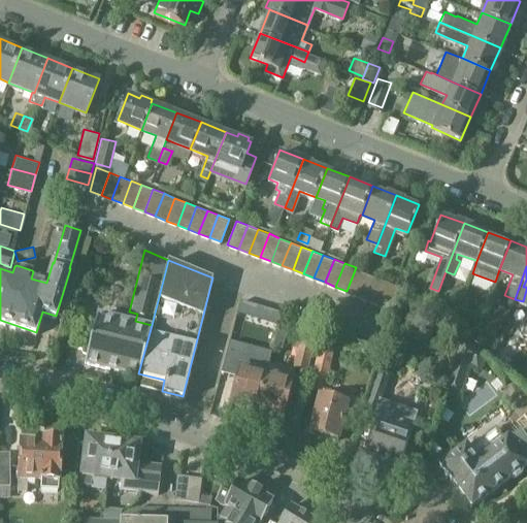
[(356,267),(347,291),(358,295),(366,271),(356,267)]
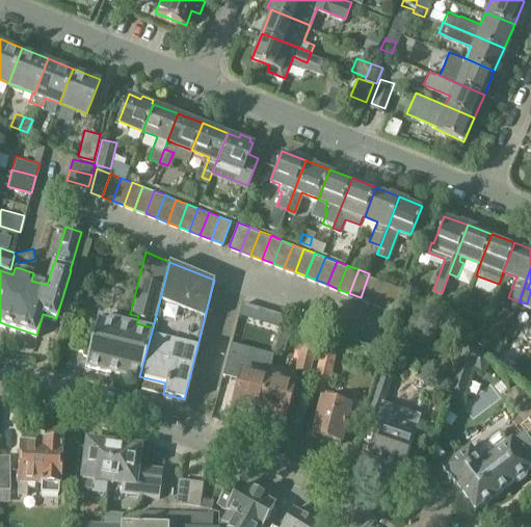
[(369,273),(361,297),(371,301),(380,278),(369,273)]
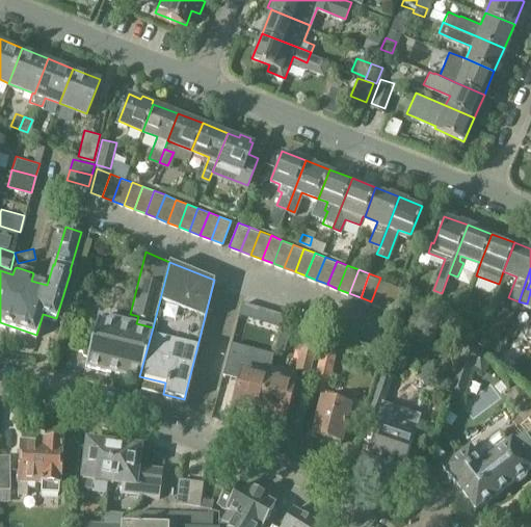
[(380,278),(371,301),(382,306),(391,282),(380,278)]
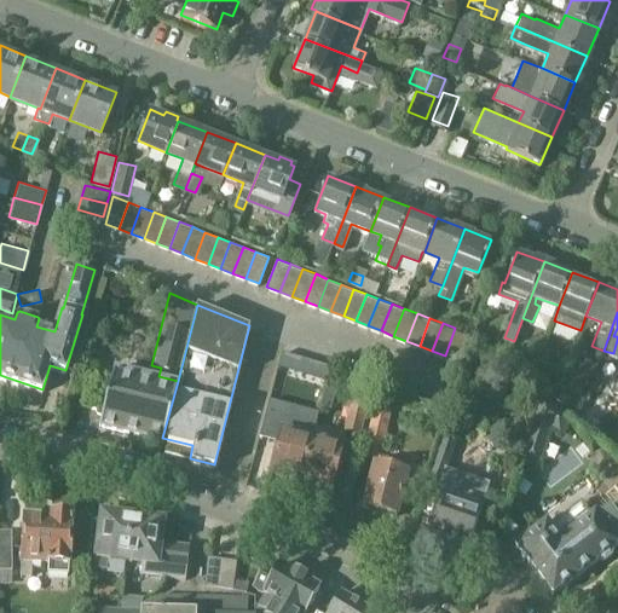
[(455,328),(445,356),(458,362),(469,334),(455,328)]
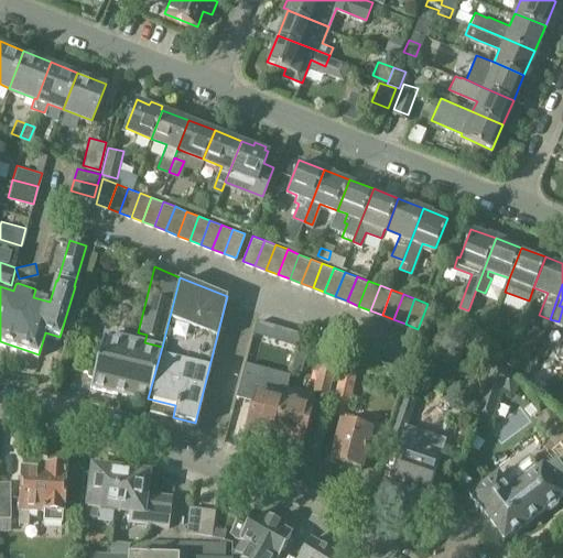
[(148,398),(162,347),(144,342),(105,334),(90,384),(148,398)]
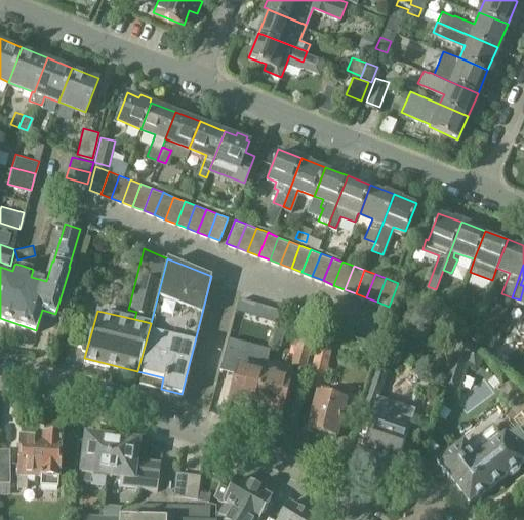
[(484,353),(458,333),(441,386),(456,390),(467,360),(473,366),(484,353)]
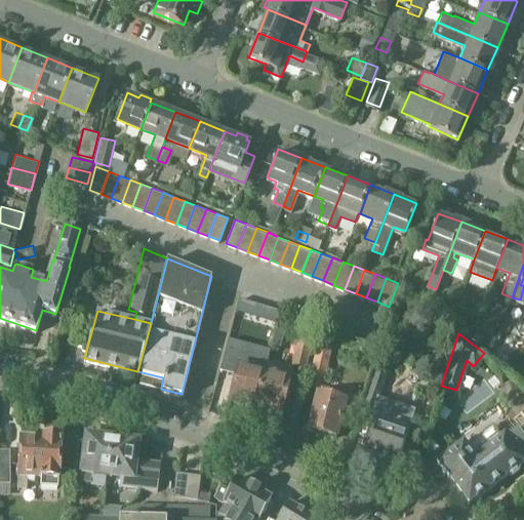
[(291,362),(305,365),(311,341),(297,336),(291,362)]
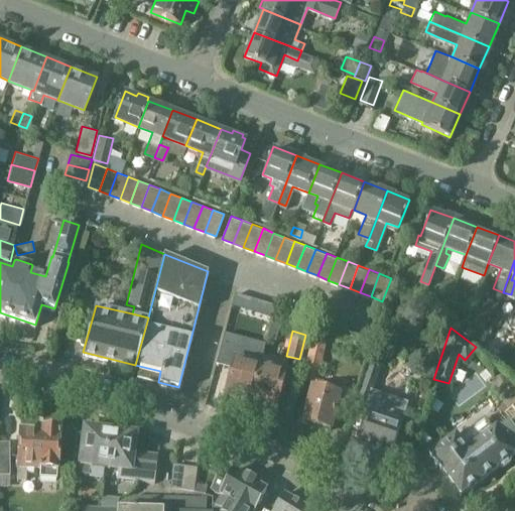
[(311,338),(306,356),(319,359),(324,341),(311,338)]
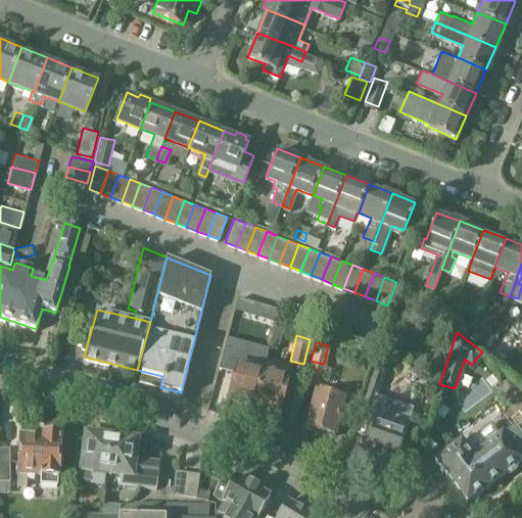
[(264,368),(255,404),(256,408),(266,410),(270,406),(280,409),(291,366),(278,362),(265,359),(263,368),(264,368)]
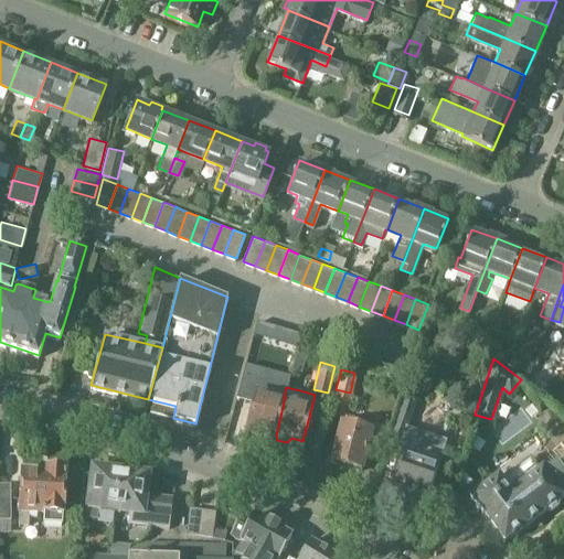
[(343,414),(344,411),(350,393),(336,389),(330,410),(343,414)]
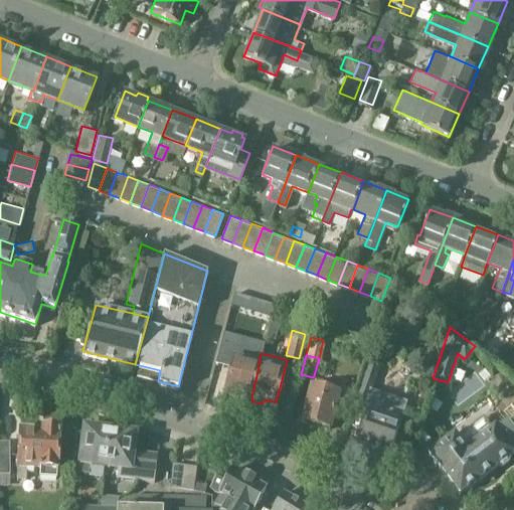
[(251,396),(251,397),(260,362),(259,362),(233,356),(225,389),(251,396)]
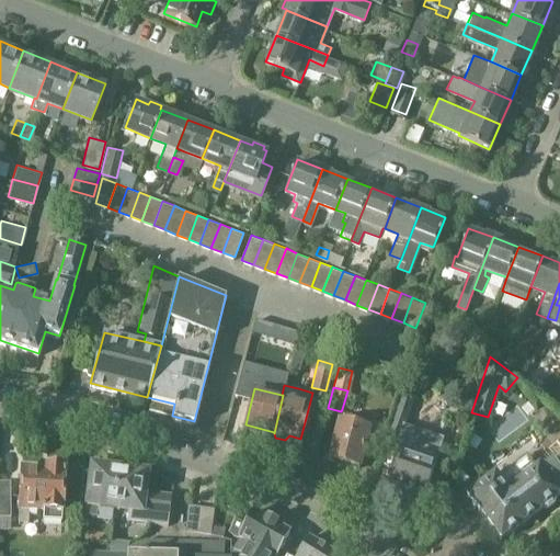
[(399,393),(395,406),(408,410),(412,397),(399,393)]
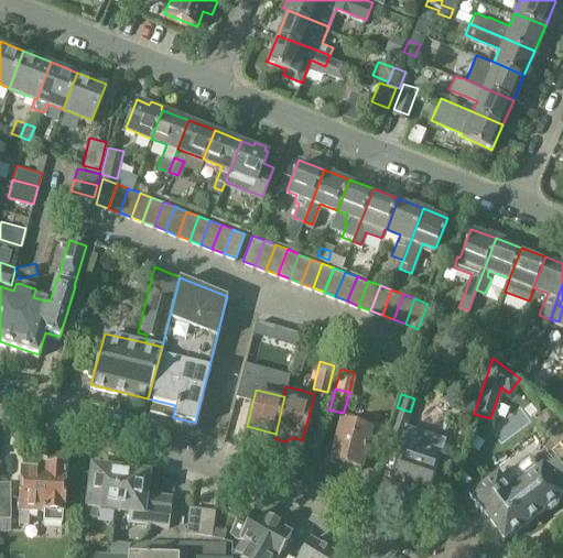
[(397,407),(387,436),(401,440),(410,412),(397,407)]
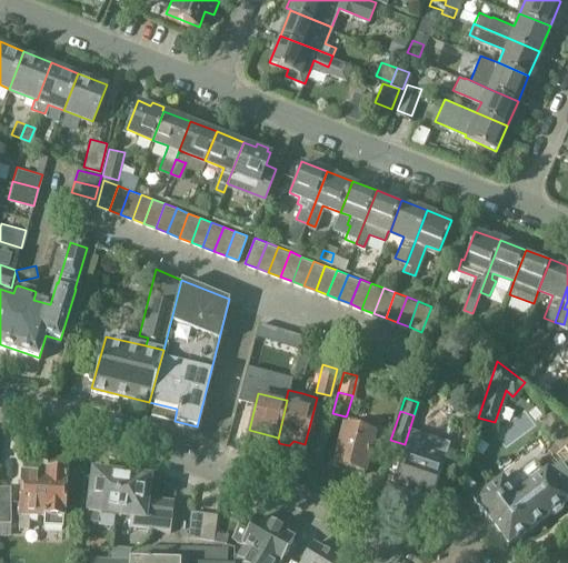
[(346,416),(335,462),(365,470),(368,454),(380,458),(389,424),(347,414),(346,416)]
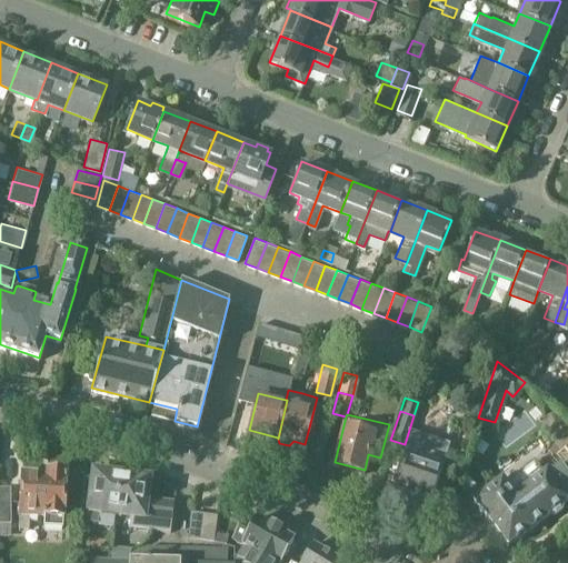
[(444,451),(410,440),(405,456),(408,458),(398,489),(414,494),(412,498),(425,502),(426,499),(430,500),(441,468),(438,468),(444,451)]
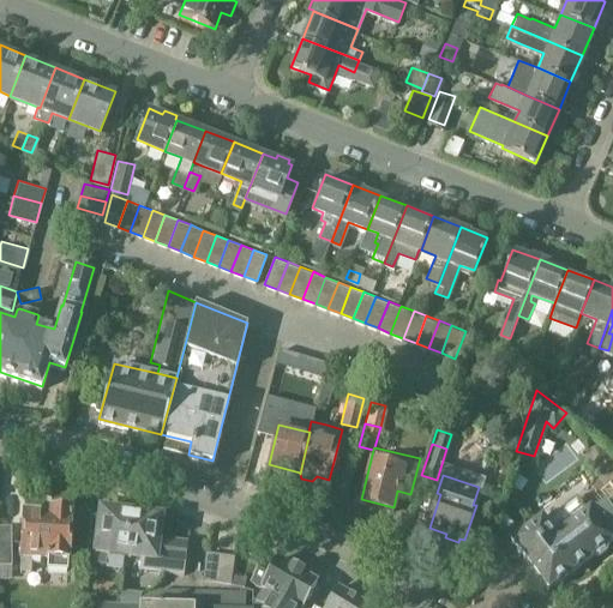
[(547,587),(592,553),(592,554),(600,554),(606,549),(607,542),(607,541),(612,537),(610,533),(612,530),(612,512),(605,501),(593,510),(589,506),(554,533),(541,515),(510,539),(547,587)]
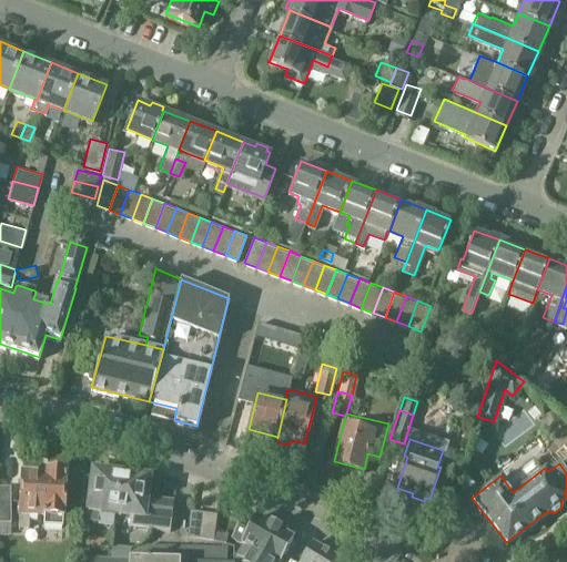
[(63,524),(66,469),(62,469),(59,466),(52,466),(49,469),(46,469),(46,471),(21,470),(19,525),(29,527),(30,512),(44,513),(44,523),(63,524)]
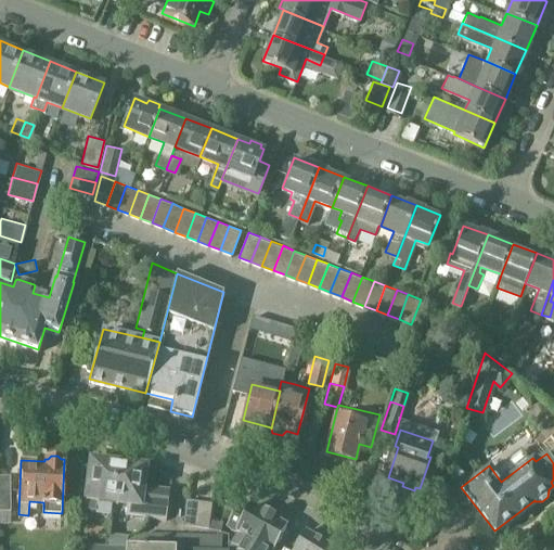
[(114,500),(119,461),(115,460),(113,458),(106,457),(103,459),(90,458),(85,507),(95,508),(97,498),(114,500)]
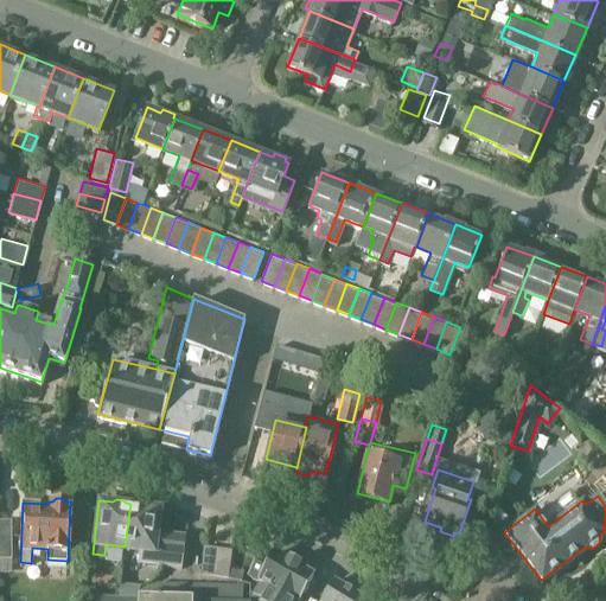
[(133,504),(131,504),(125,547),(138,549),(136,558),(153,561),(160,507),(146,505),(142,503),(136,502),(133,504)]
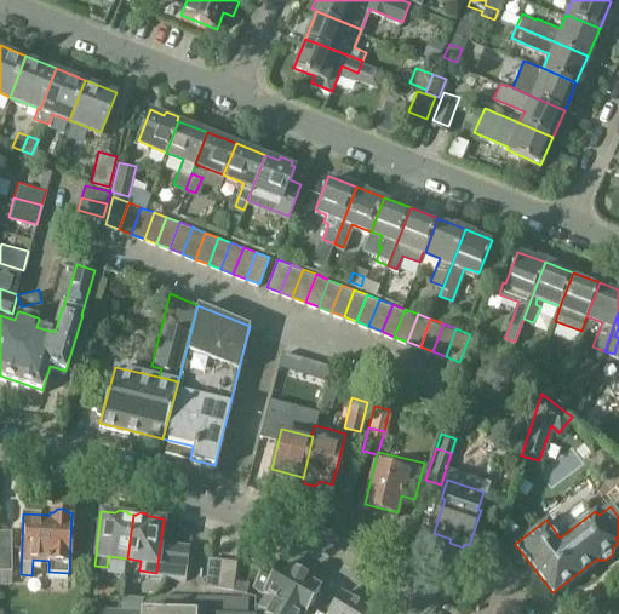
[(0,567),(11,567),(11,528),(0,528),(0,567)]
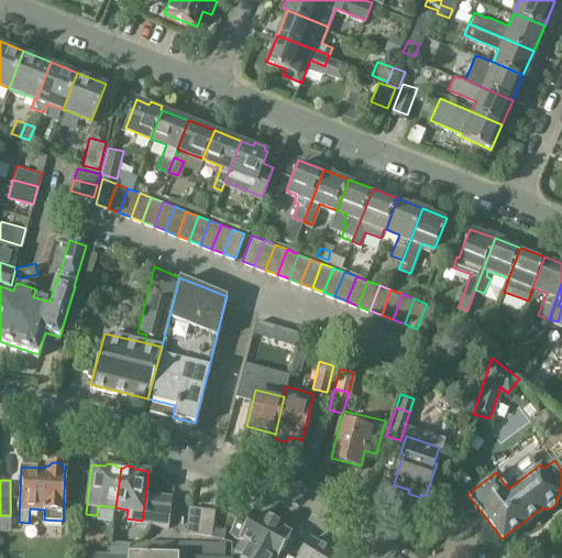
[(197,532),(200,506),(188,504),(184,531),(197,532)]
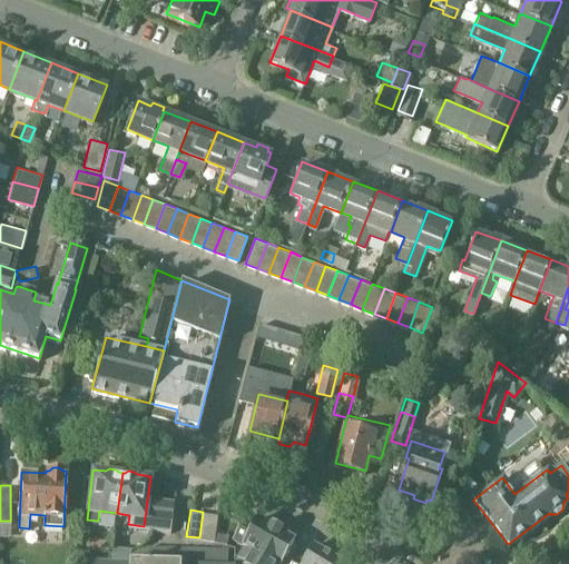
[(203,512),(199,537),(213,540),(217,514),(203,512)]
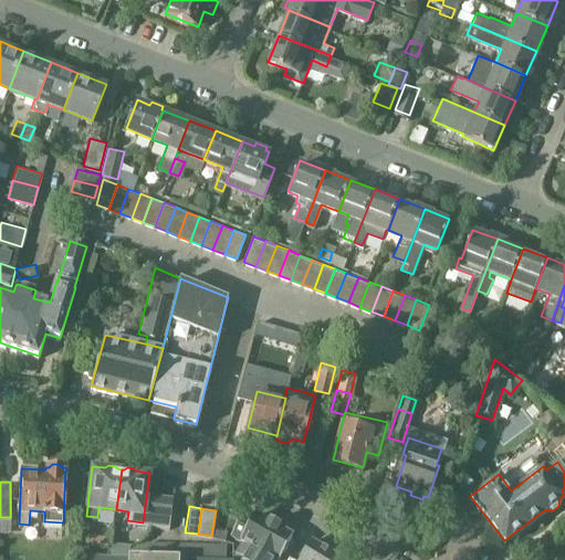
[(278,558),(292,532),(255,511),(252,517),(242,511),(231,532),(241,539),(234,550),(243,556),(240,559),(272,559),(274,556),(278,558)]
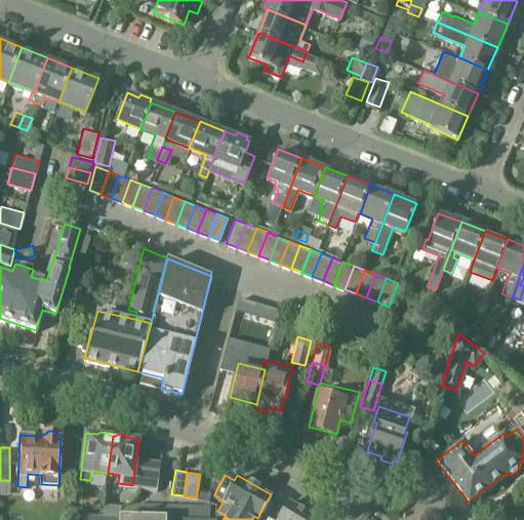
[(311,519),(315,514),(289,500),(277,519),(311,519)]
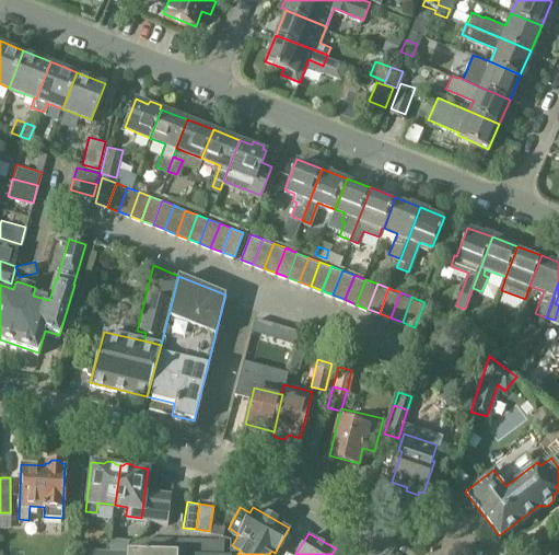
[(229,554),(229,553),(222,553),(222,539),(184,538),(143,536),(128,543),(128,550),(72,547),(72,554),(229,554)]
